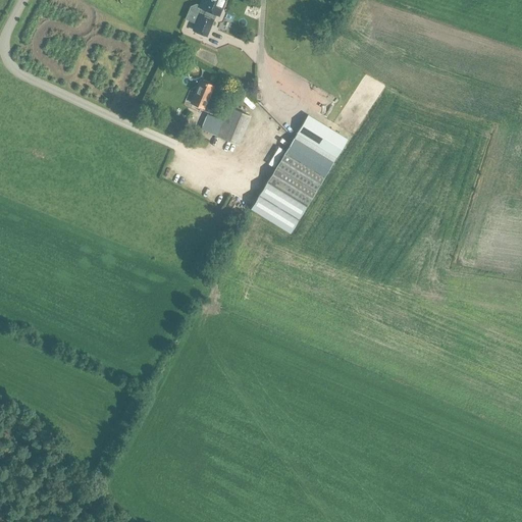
[(219,14),(225,0),(203,0),(200,6),(206,9),(203,16),(200,15),(194,30),(207,36),(213,20),(211,19),(214,12),(219,14)]
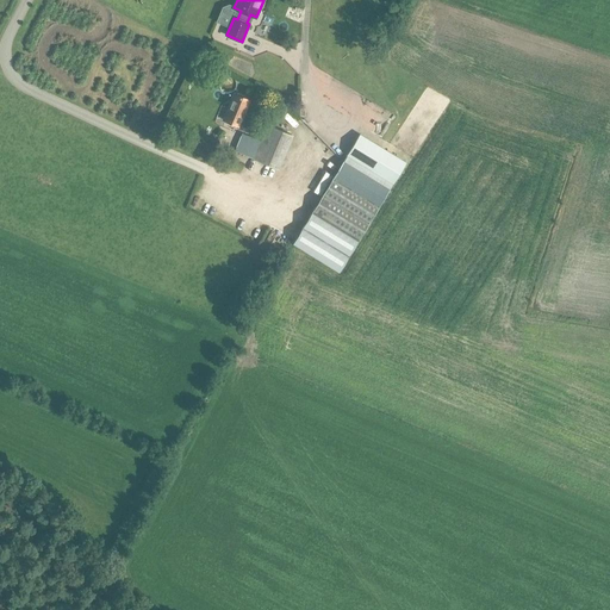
[(237,124),(248,101),(236,95),(225,119),(237,124)]
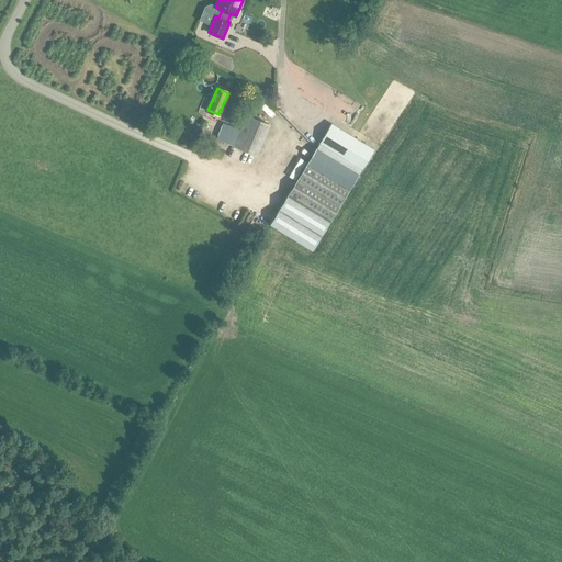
[(257,107),(246,102),(236,127),(223,122),(216,138),(257,156),(270,125),(253,117),(257,107)]
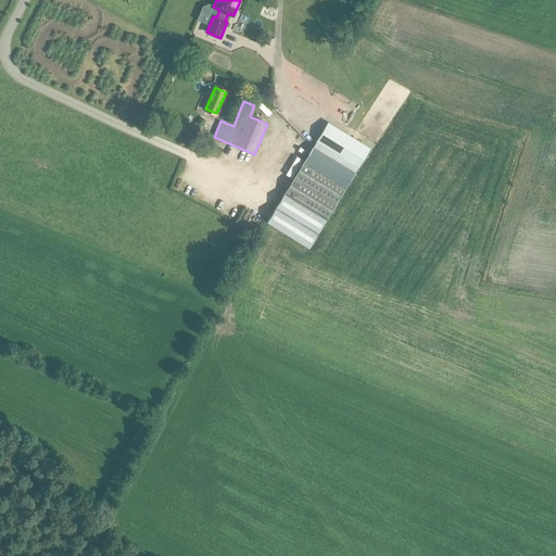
[(328,123),(317,140),(359,166),(369,148),(328,123)]
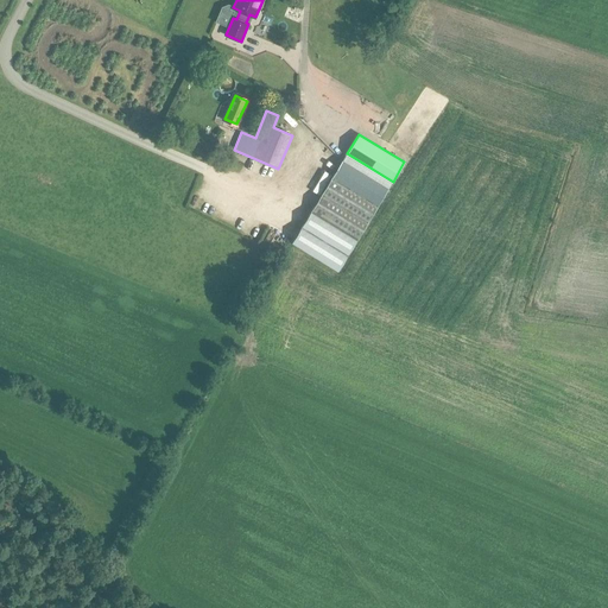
[(323,165),(328,158),(303,141),(298,149),(323,165)]
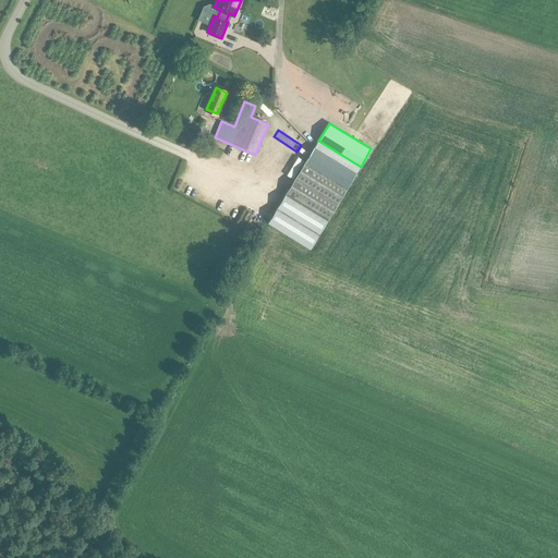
[(314,147),(287,194),(328,219),(356,173),(314,147)]
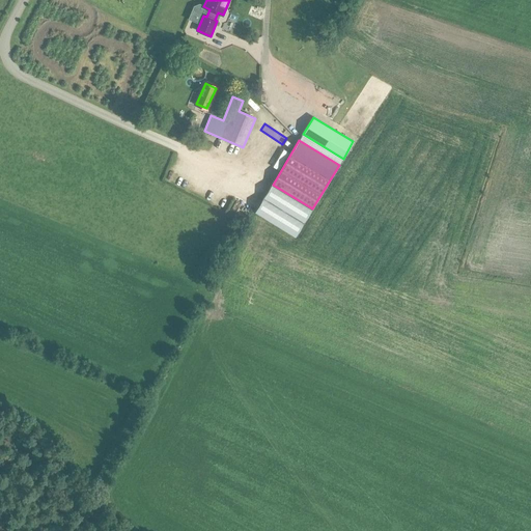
[(273,185),(264,198),(256,212),(296,235),(312,208),(273,185)]
